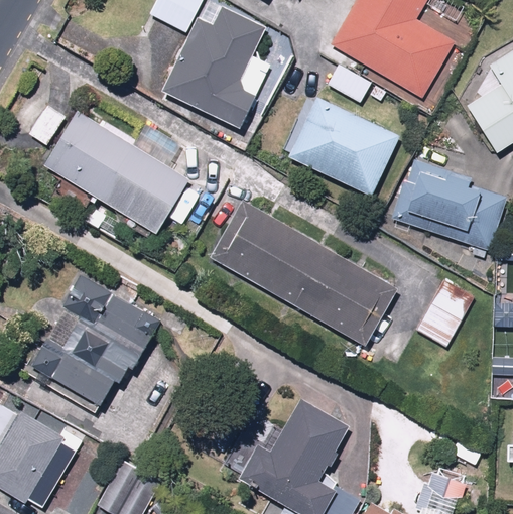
[(185,32),(201,0),(156,0),(149,15),(185,32)]
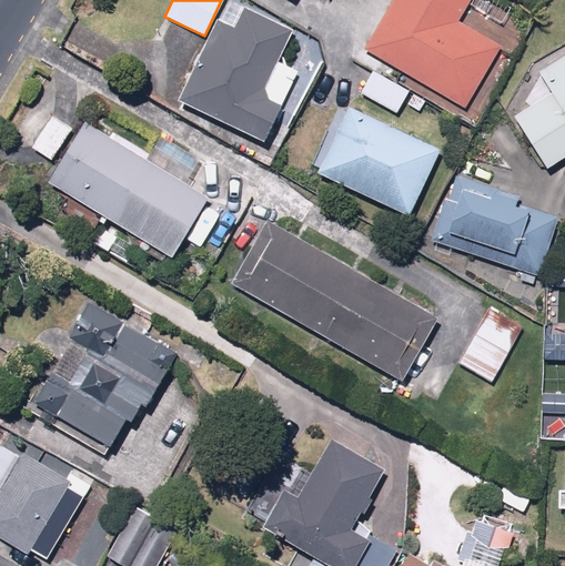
[(392,0),(365,48),(471,107),(503,49),(457,23),(471,0),(392,0)]
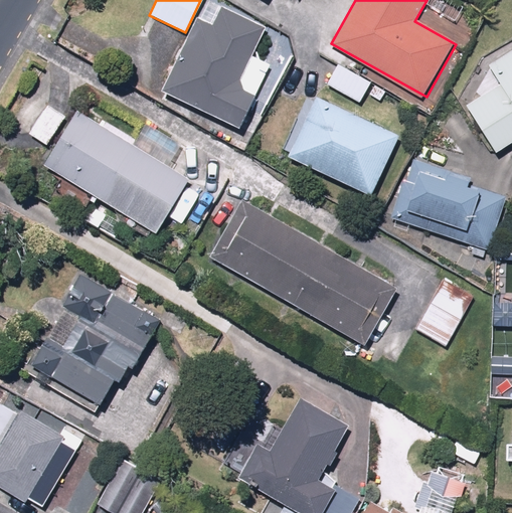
[(266,28),(220,8),(212,26),(197,18),(161,92),(240,130),(272,65),(252,56),(266,28)]
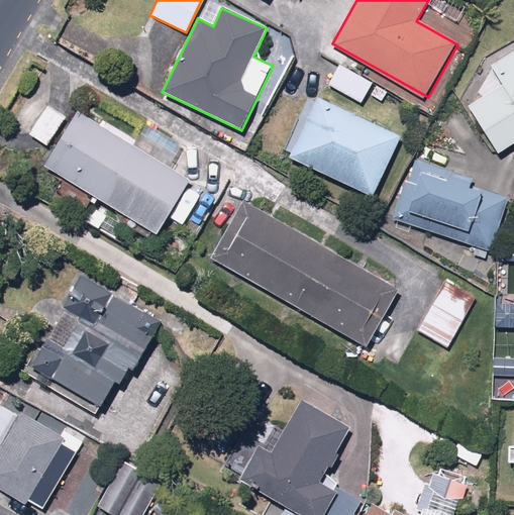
[(513,49),(487,67),(465,106),(494,153),(513,141),(513,49)]
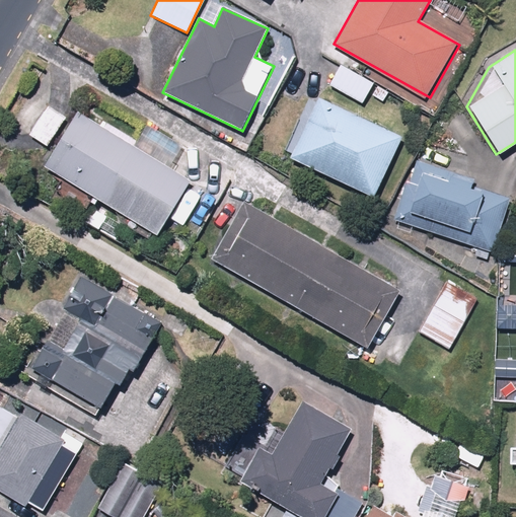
[(320,98),(290,155),(373,199),(403,142),(320,98)]
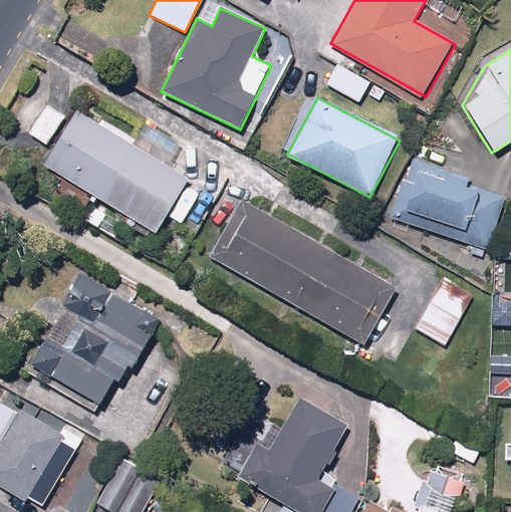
[(80,109),(78,112),(42,165),(149,238),(168,212),(184,222),(204,194),(168,169),(183,147),(147,121),(131,145),(80,109)]
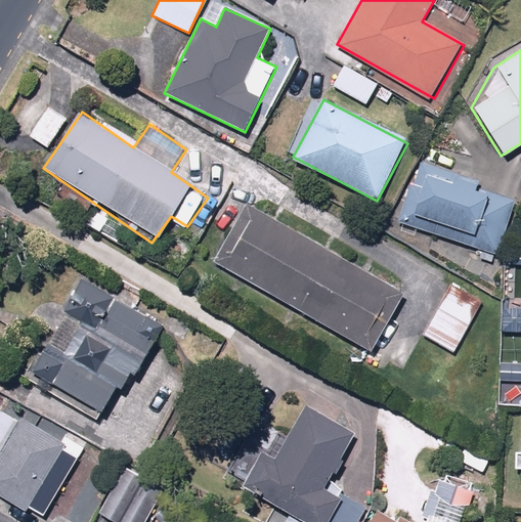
[(469,246),(486,193),(417,171),(399,223),(469,246)]
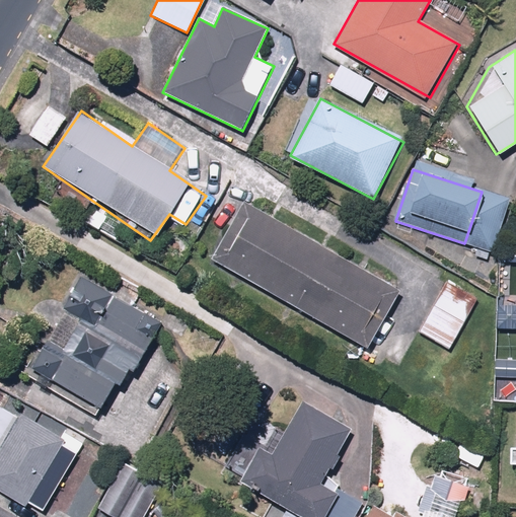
[(252,204),(218,262),(366,350),(399,292),(252,204)]
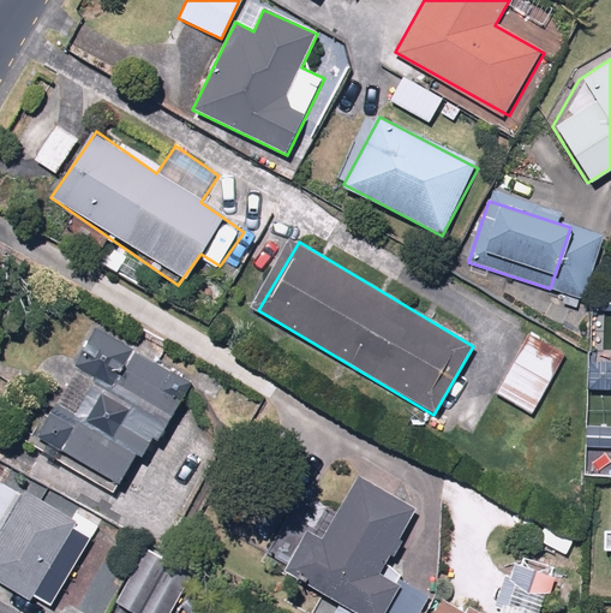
[(569,355),(531,332),(493,394),(531,417),(569,355)]
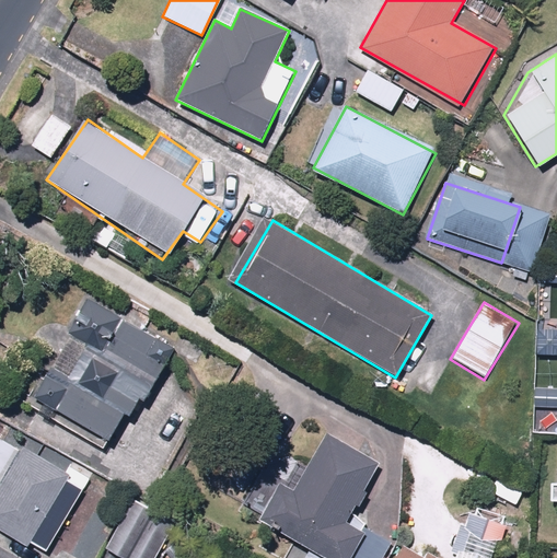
[(28,393),(31,395),(106,441),(123,416),(128,419),(137,403),(141,406),(173,350),(122,312),(83,314),(71,334),(84,343),(68,374),(46,363),(28,393)]
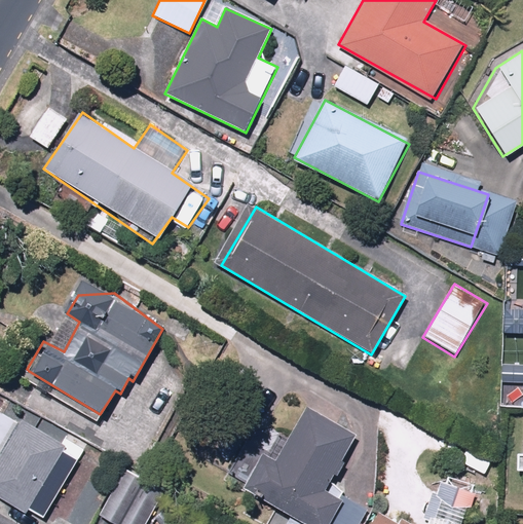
[(357,433),(303,405),(283,449),(248,432),(221,483),(273,510),(265,523),(363,523),(372,507),(330,485),(357,433)]
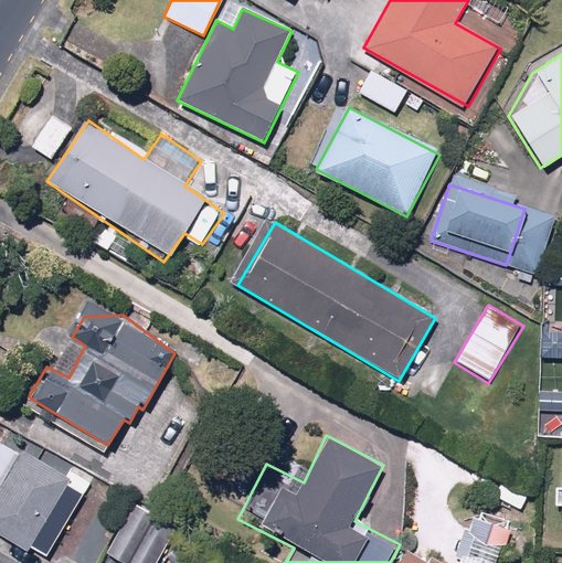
[(66,479),(0,437),(0,537),(28,554),(32,546),(44,554),(89,481),(72,470),(66,479)]
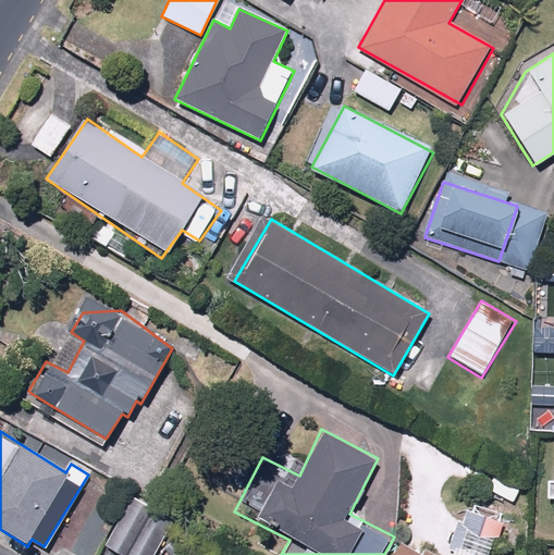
[(124,554),(156,554),(173,523),(125,500),(102,544),(124,554)]
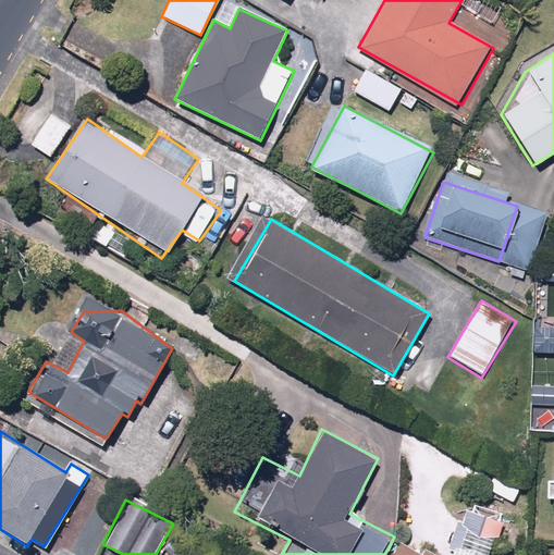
[(433,554),(405,539),(395,554),(433,554)]
